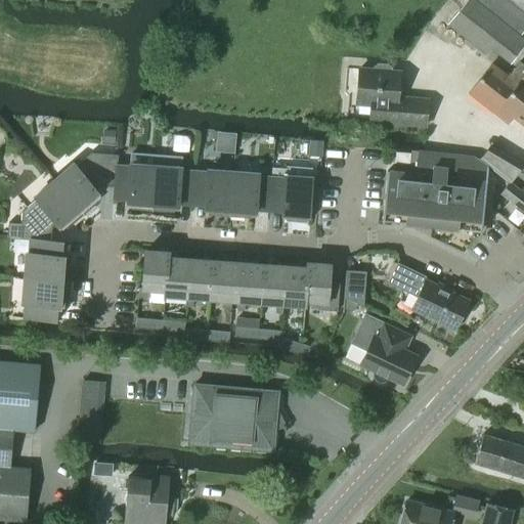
[(523,31),(523,13),(506,0),(467,0),(446,26),(485,56),(490,49),(510,66),(523,46),(523,38),(521,36),(523,31)]
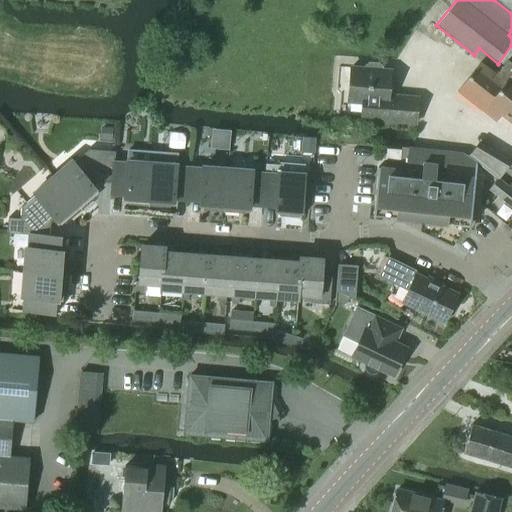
[(511,0),(498,0),(511,11),(511,0)]
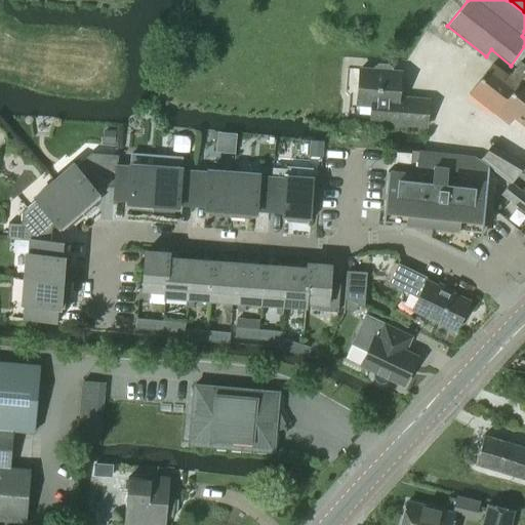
[(524,66),(520,62),(509,76),(492,63),(468,93),(508,126),(514,119),(524,127),(524,66)]
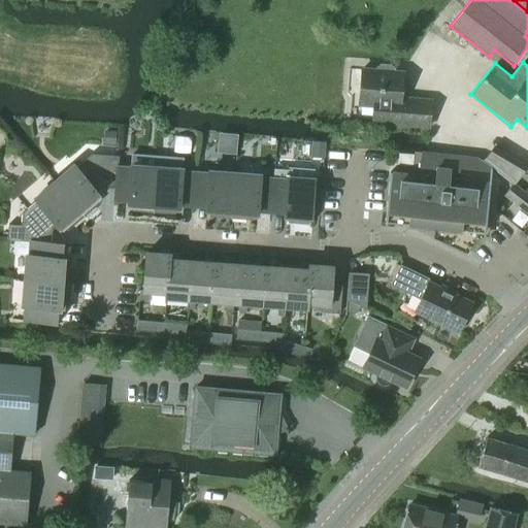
[(393,73),(393,70),(390,66),(381,65),(376,68),(375,71),(361,70),(358,105),(373,106),(371,123),(428,127),(430,102),(400,99),(402,73),(393,73)]
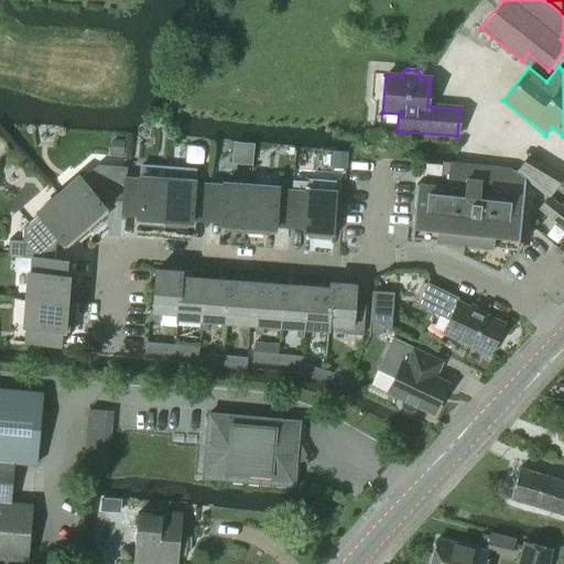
[(111,140),(110,154),(123,155),(123,141),(111,140)]
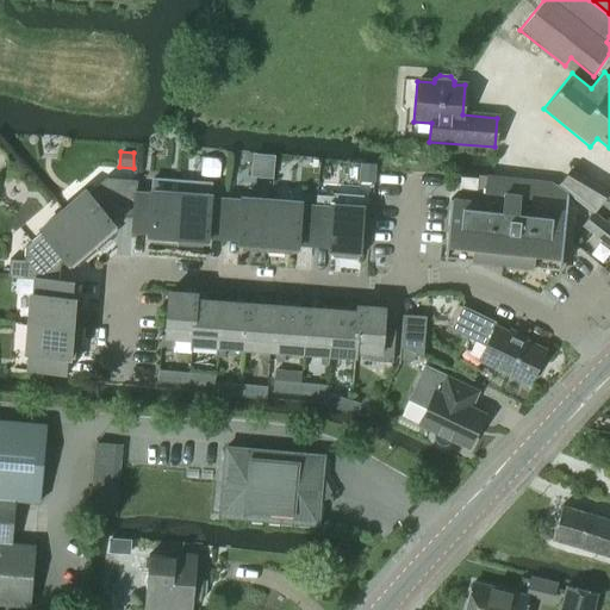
[(359,166),(359,173),(373,174),(374,167),(374,165),(360,162),(360,163),(359,166)]
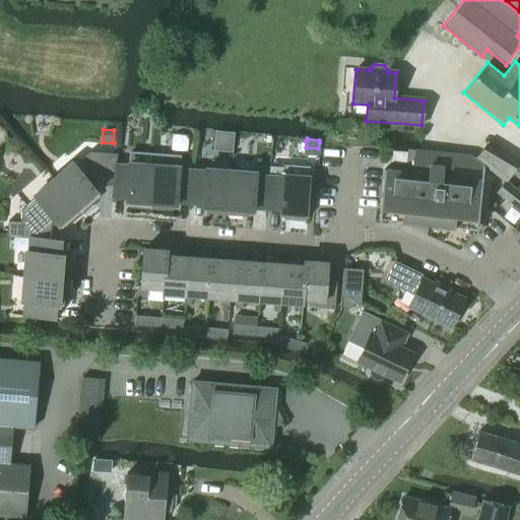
[(506,182),(519,166),(484,145),(475,157),(505,182),(505,181),(506,182)]
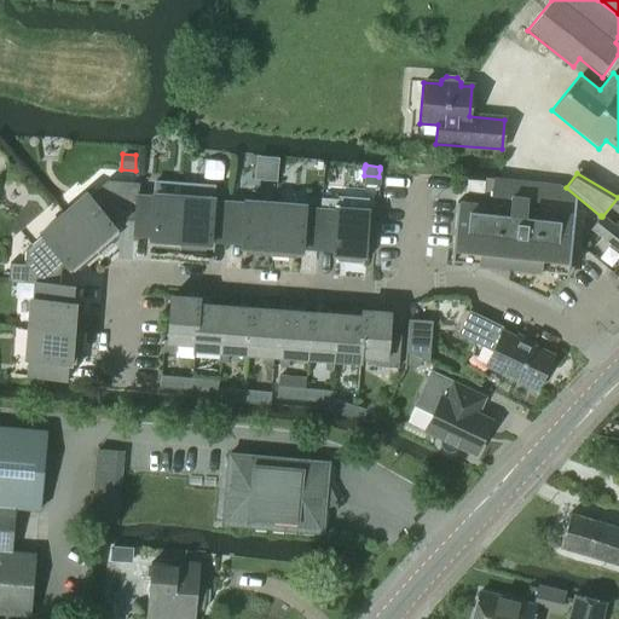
[(451,260),(451,262),(562,275),(570,212),(525,208),(526,201),(537,202),(538,197),(554,198),(555,186),(495,180),(492,197),(509,198),(509,204),(456,200),(451,260)]
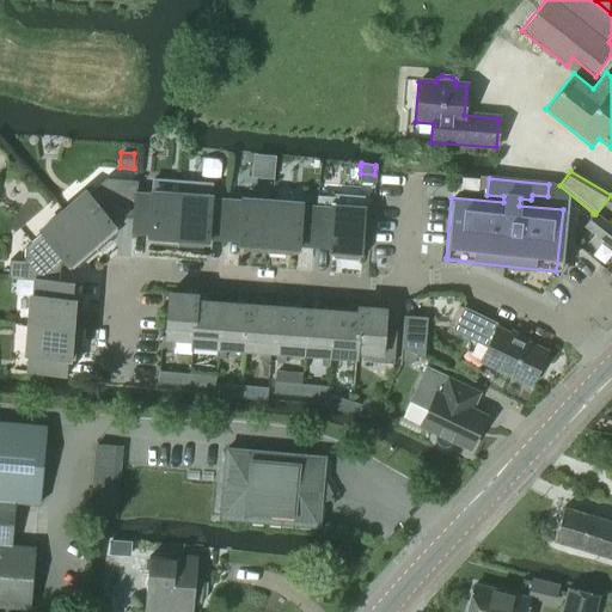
[(477,193),(478,179),(460,178),(459,191),(477,193)]
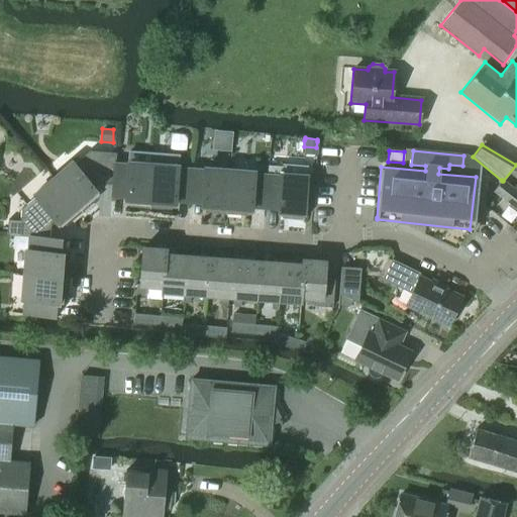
[(115,165),(116,153),(89,151),(74,165),(72,163),(53,179),(81,212),(92,202),(91,200),(99,194),(94,188),(99,183),(112,184),(113,184),(114,164),(115,165)]
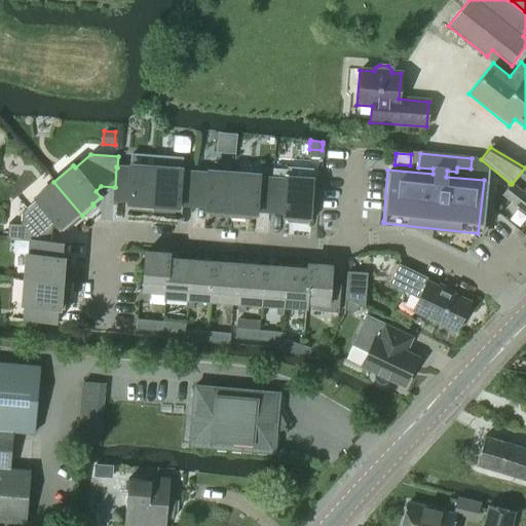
[(152,212),(156,156),(130,154),(129,167),(117,167),(116,166),(115,187),(114,187),(113,198),(127,199),(127,207),(138,208),(138,210),(152,212)]
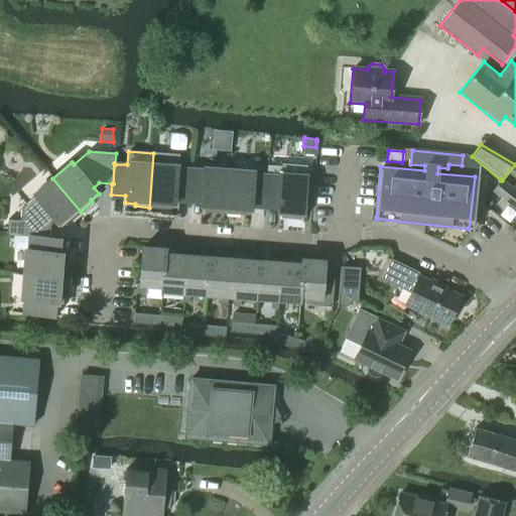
[(188,201),(190,169),(177,168),(178,155),(153,153),(149,208),(163,209),(163,206),(174,207),(174,200),(188,201)]
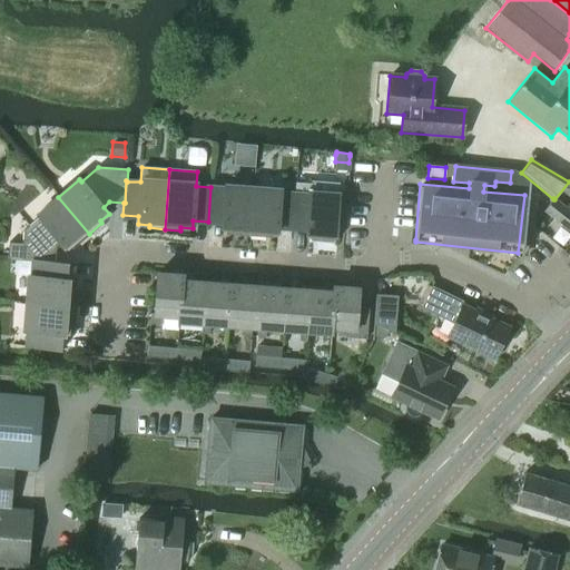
[(337,194),(338,184),(311,182),(311,184),(295,184),(295,194),(292,227),(307,228),(306,237),(318,238),(317,241),(334,242),(336,219),(341,217),(337,203),(338,194),(337,194)]
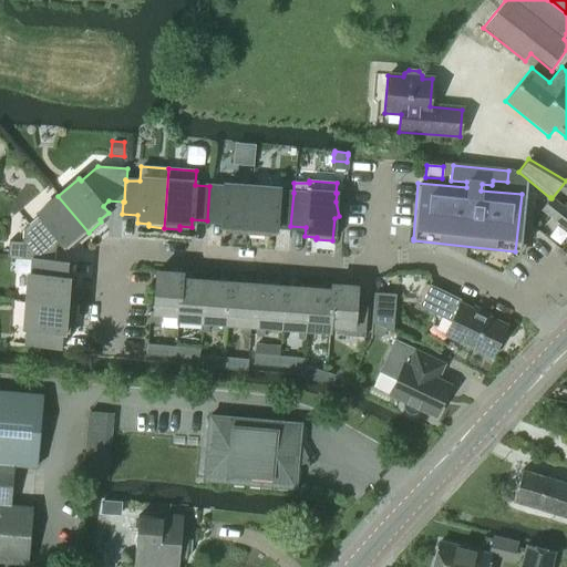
[(248,234),(251,187),(225,185),(224,187),(209,186),(207,220),(222,222),(220,229),(233,230),(233,233),(248,234)]
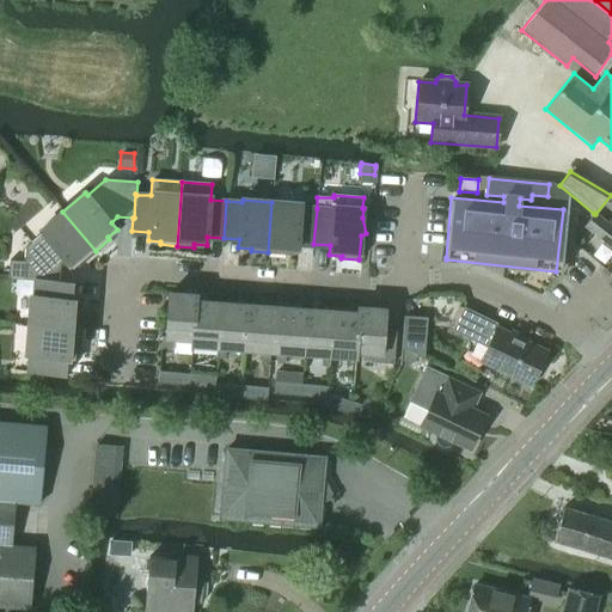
[(313,244),(317,208),(300,207),(301,204),(271,202),(268,252),(285,254),(285,251),(298,252),(298,243),(313,244)]
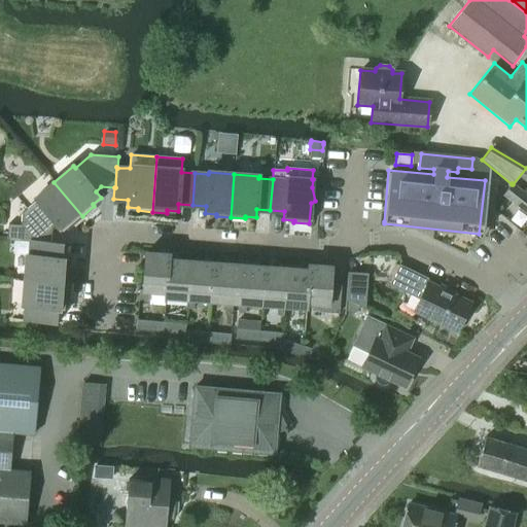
[(72,225),(82,216),(54,182),(35,199),(37,201),(21,214),(21,226),(8,225),(6,241),(30,242),(50,243),(51,230),(57,224),(62,231),(70,223),(72,225)]
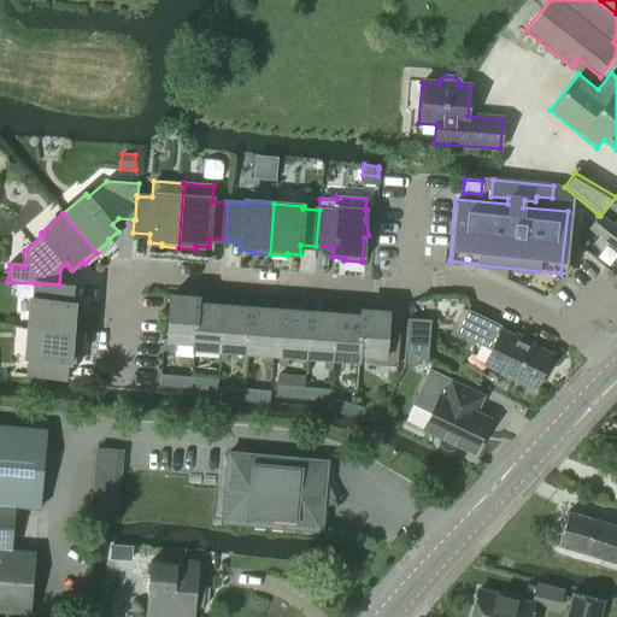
[(616,229),(600,216),(599,215),(599,216),(589,228),(609,244),(606,247),(612,252),(615,250),(616,250),(616,229)]
